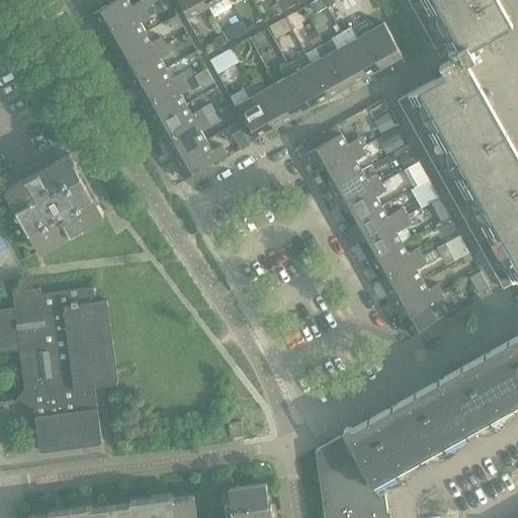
[(116,0),(93,13),(103,32),(146,9),(141,1),(132,6),(127,0),(116,0)]
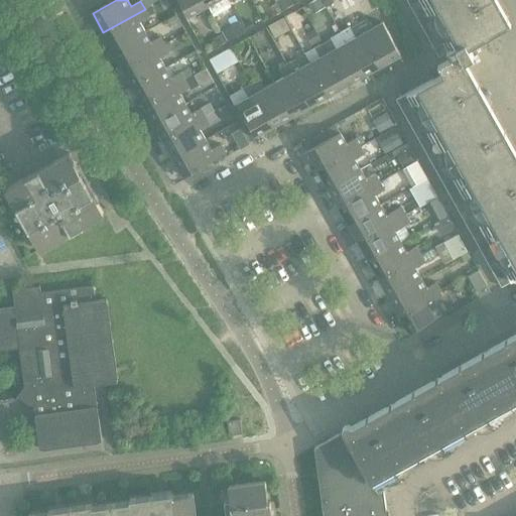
[(204,0),(179,0),(189,16),(208,6),(204,0)]
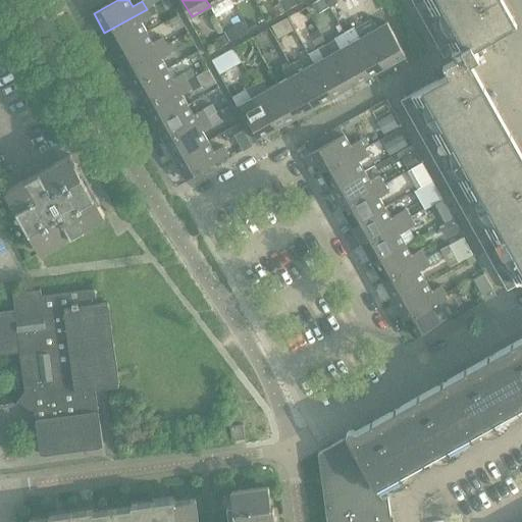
[(206,0),(210,6),(211,6),(216,16),(235,7),(229,0),(206,0)]
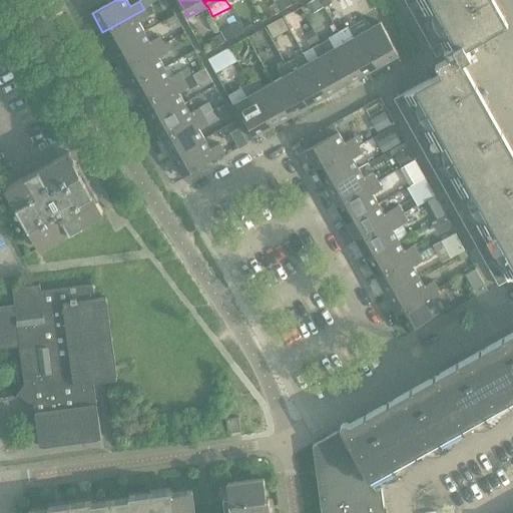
[(289,0),(277,0),(275,2),(281,12),(292,5),(289,0)]
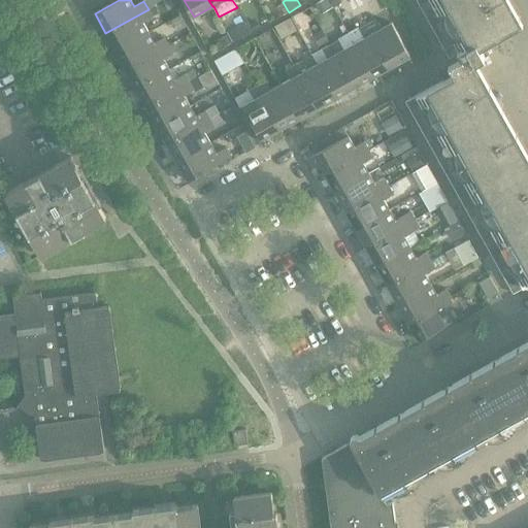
[(323,0),(322,1),(318,3),(324,13),(334,7),(329,0),(323,0)]
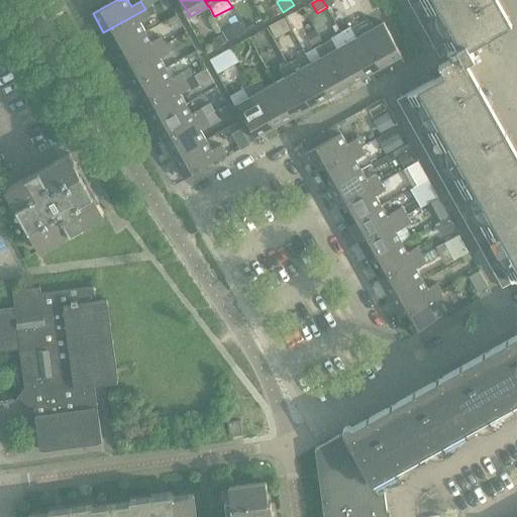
[(408,0),(441,58),(449,54),(452,58),(447,61),(430,70),(435,79),(398,100),(503,288),(516,280),(516,150),(467,62),(475,57),(471,47),(473,46),(486,39),(512,24),(498,0),(408,0)]
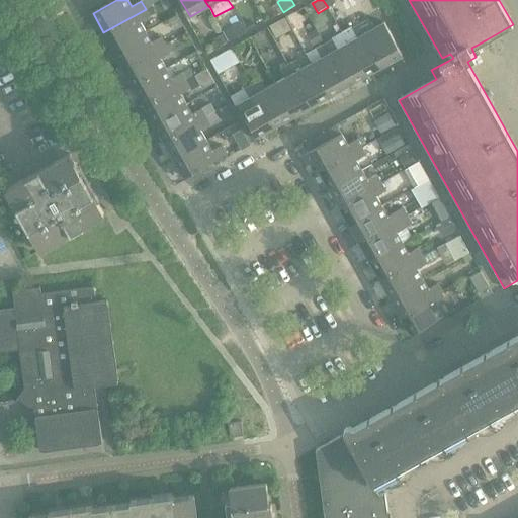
[(277,4),(269,8),(274,17),(282,12),(277,4)]
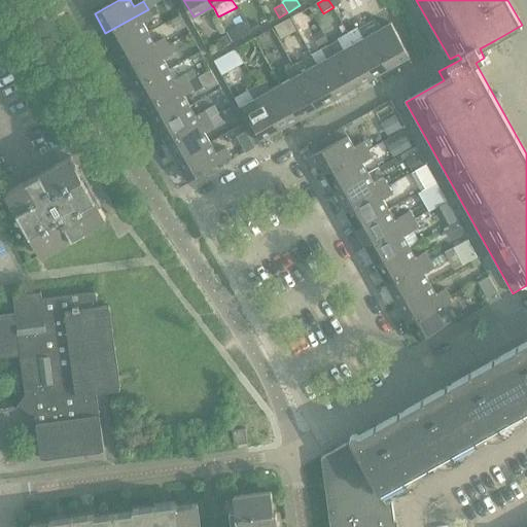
[(153,6),(148,9),(152,16),(157,14),(153,6)]
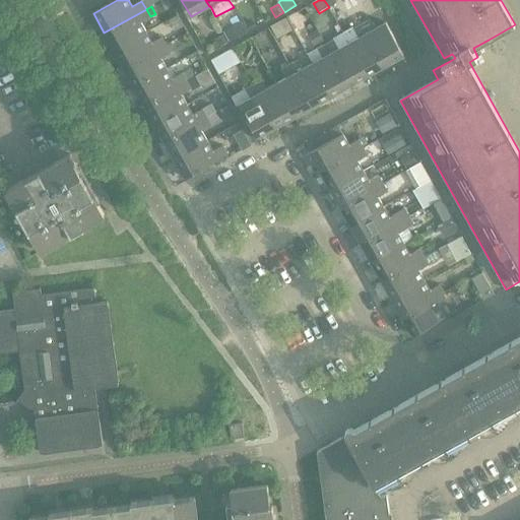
[(146,9),(104,33),(114,51),(147,33),(141,22),(150,16),(146,9)]
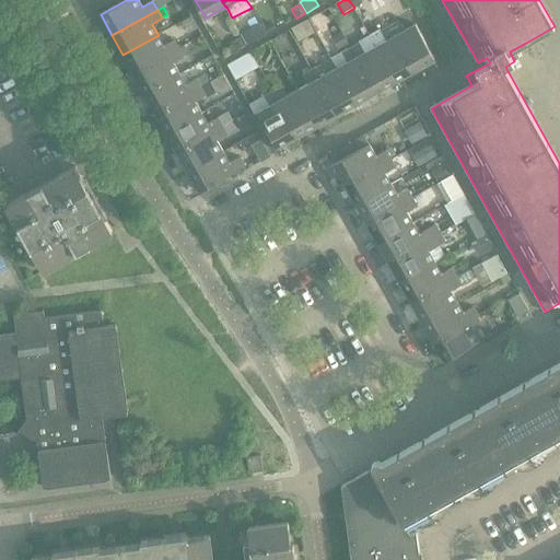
[(308,20),(291,30),(299,43),(315,33),(308,20)]
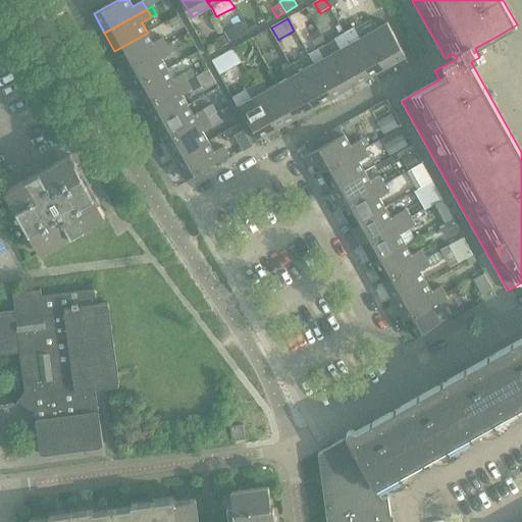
[(371,19),(363,23),(387,66),(406,55),(387,22),(376,29),(371,19)]
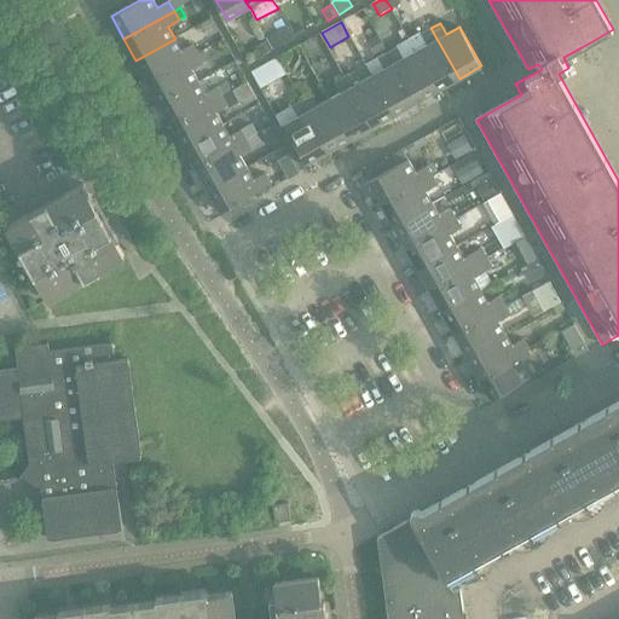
[(289,27),(267,39),(268,41),(273,51),(295,39),(289,27)]
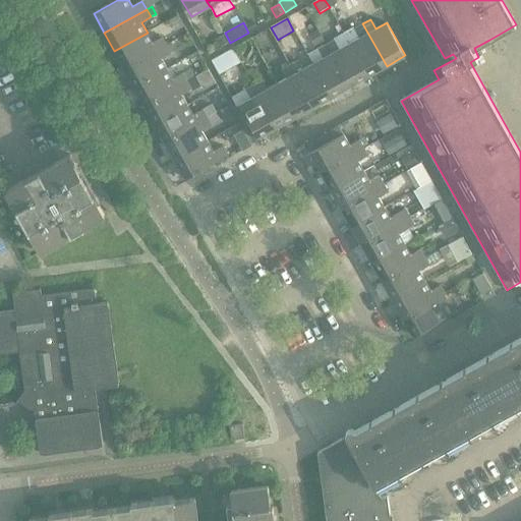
[(360,38),(350,44),(368,76),(387,66),(362,23),(354,29),(360,38)]
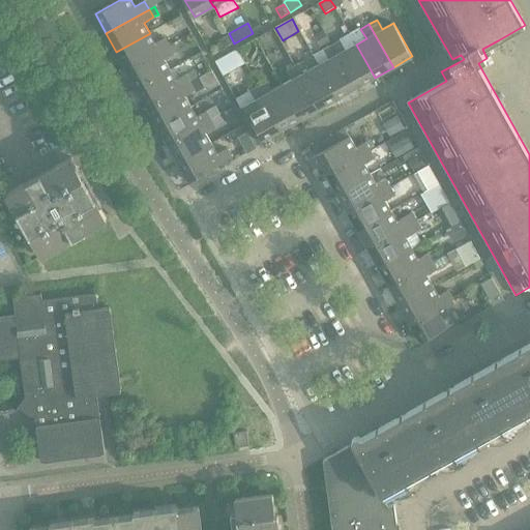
[(324,31),(316,35),(323,48),(331,42),(324,31)]
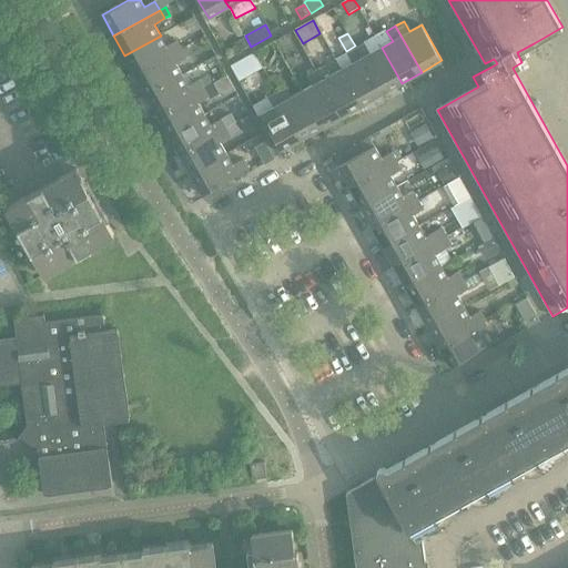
[(161,36),(124,56),(135,75),(182,49),(176,40),(166,47),(161,36)]
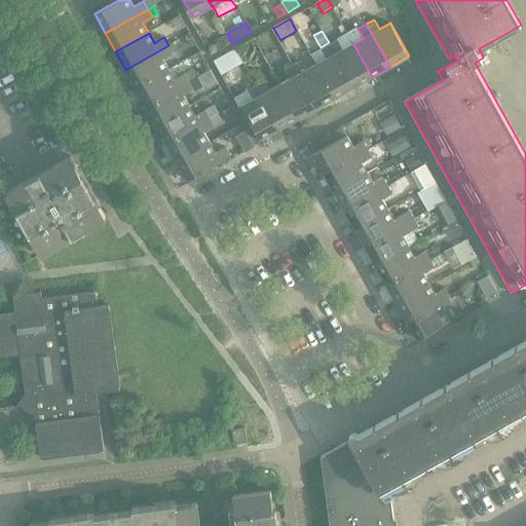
[(228,35),(219,41),(223,48),(232,43),(228,35)]
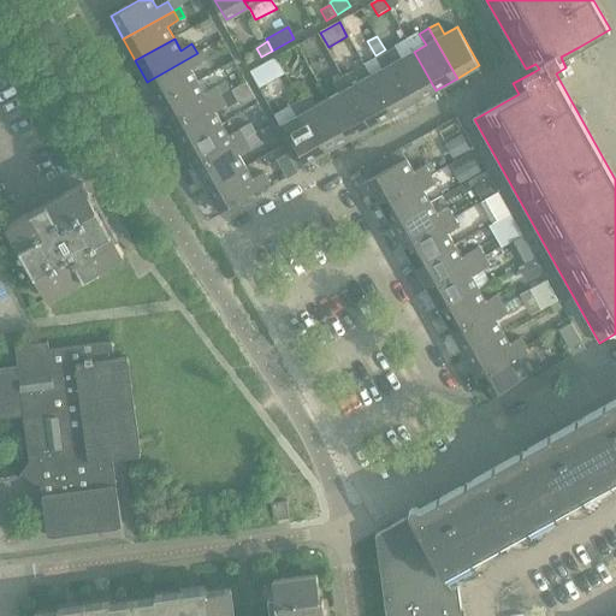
[(396,47),(386,52),(414,102),(436,90),(414,52),(402,58),(396,47)]
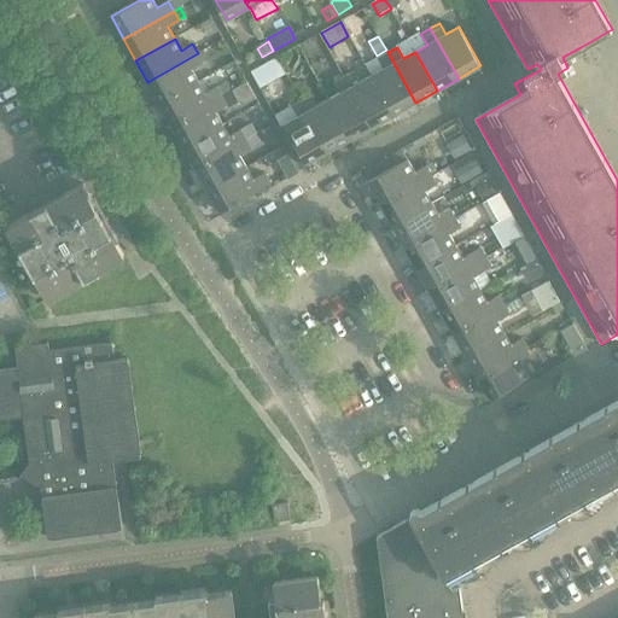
[(384,69),(372,75),(394,115),(415,103),(388,52),(378,58),(384,69)]
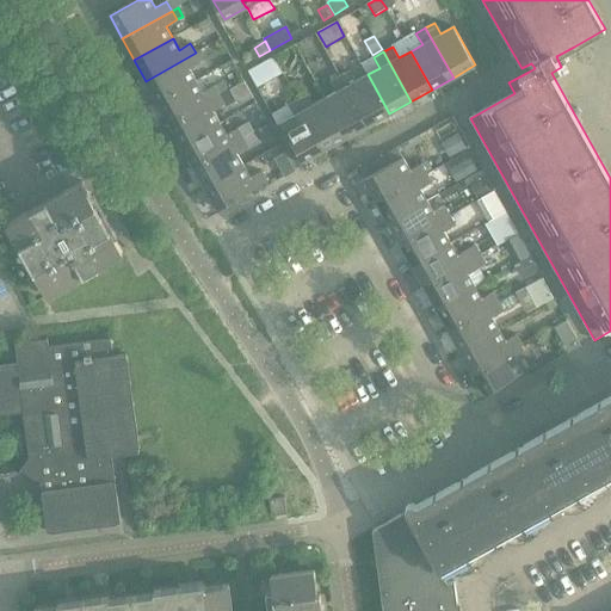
[(196,53),(146,81),(158,102),(197,80),(190,68),(201,62),(196,53)]
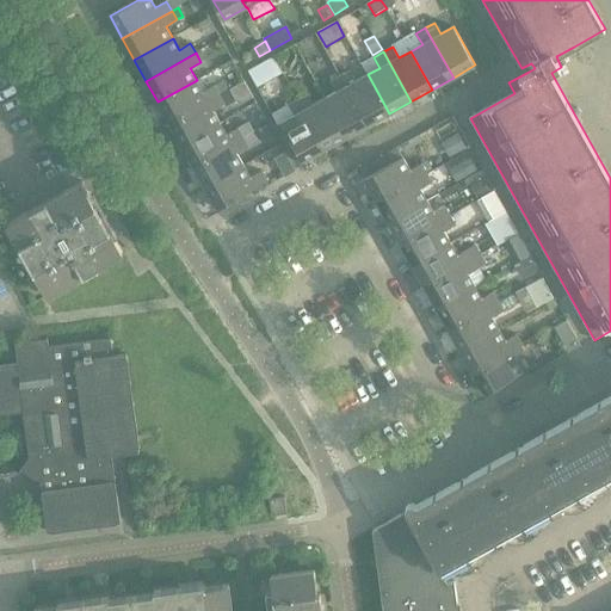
[(273,56),(264,62),(273,78),(282,73),(279,67),(273,56)]
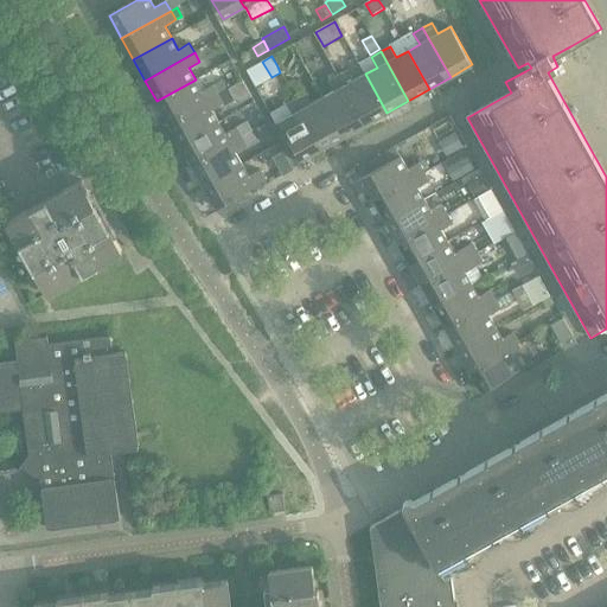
[(347,70),(338,75),(365,125),(387,113),(365,74),(353,81),(347,70)]
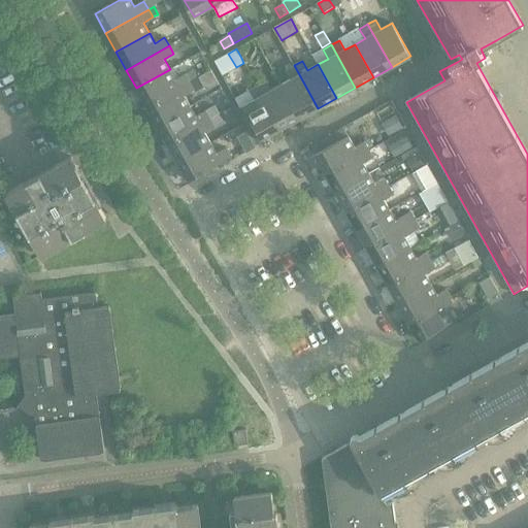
[(291,79),(282,85),(300,119),(318,108),(294,65),(286,70),(291,79)]
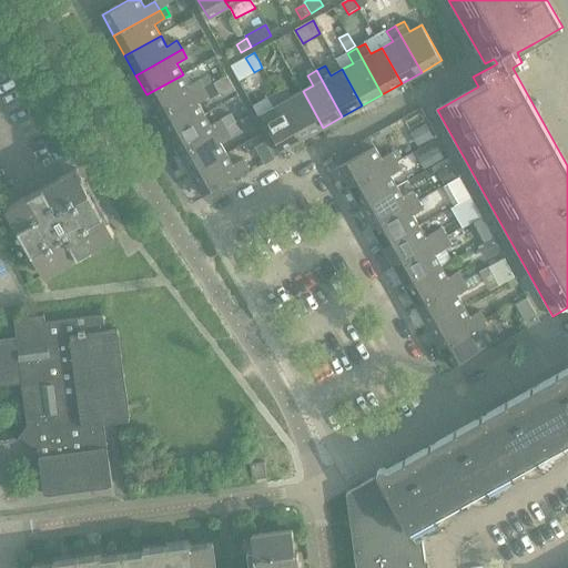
[(183,74),(146,94),(158,114),(204,89),(199,80),(189,85),(183,74)]
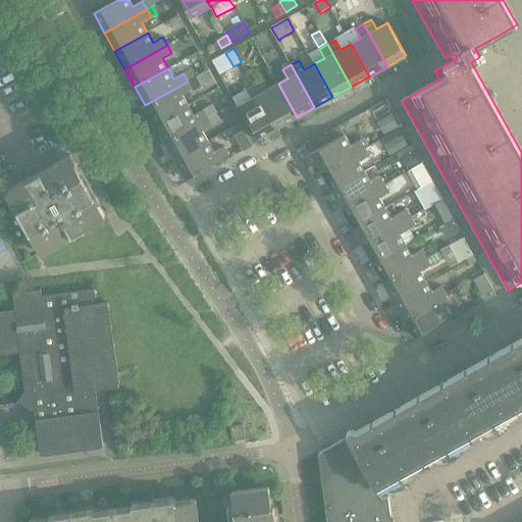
[(192,68),(183,73),(188,82),(196,76),(192,68)]
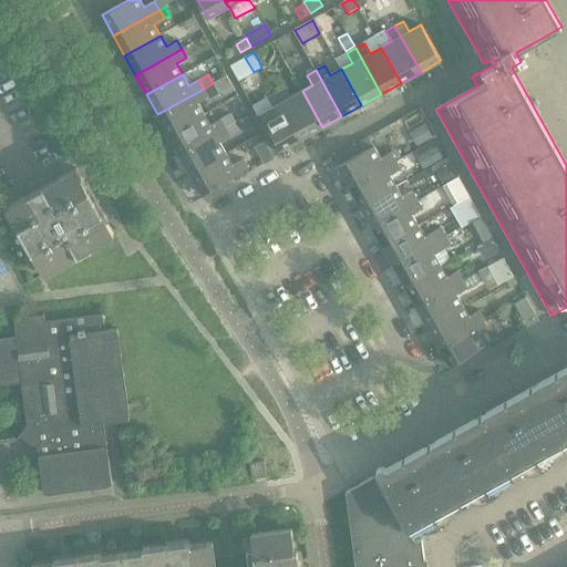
[(227,75),(214,83),(222,98),(236,90),(227,75)]
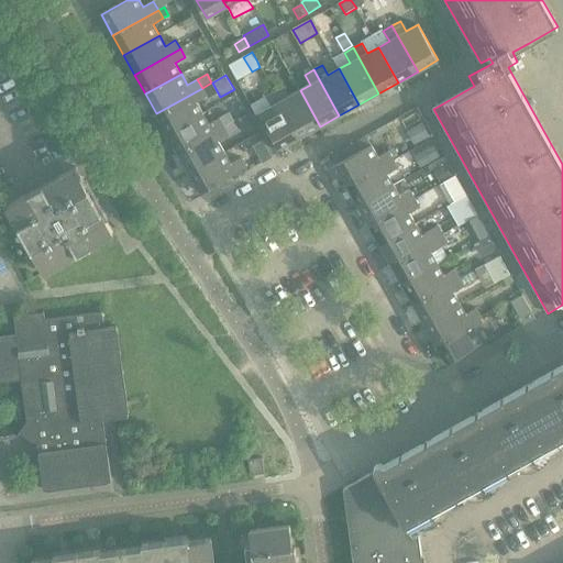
[(283,87),(275,91),(300,138),(320,127),(300,90),(289,97),(283,87)]
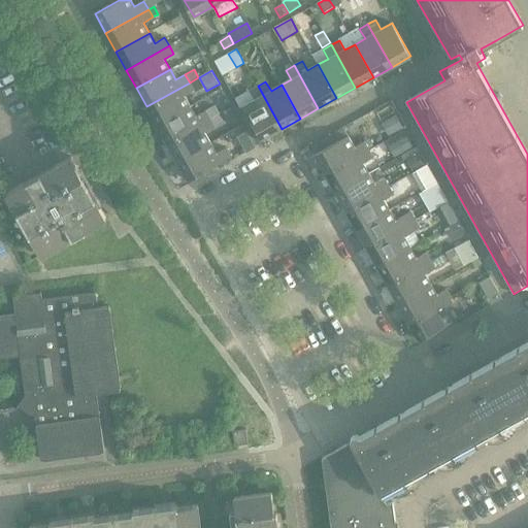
[(190,83),(146,106),(157,125),(190,106),(185,96),(194,91),(190,83)]
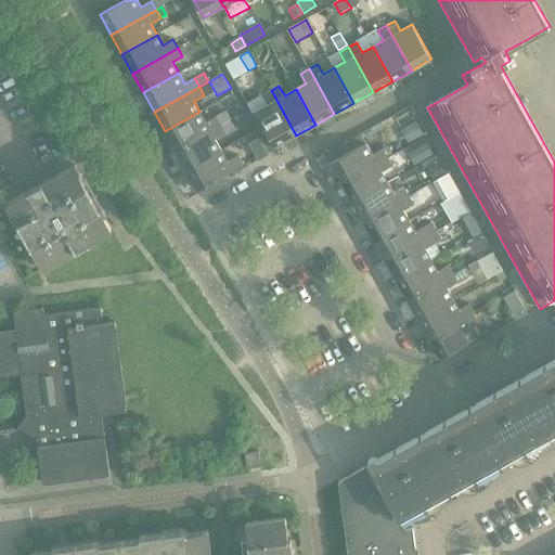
[(296,136),(271,90),(262,95),(268,105),(256,112),(275,146),(296,136)]
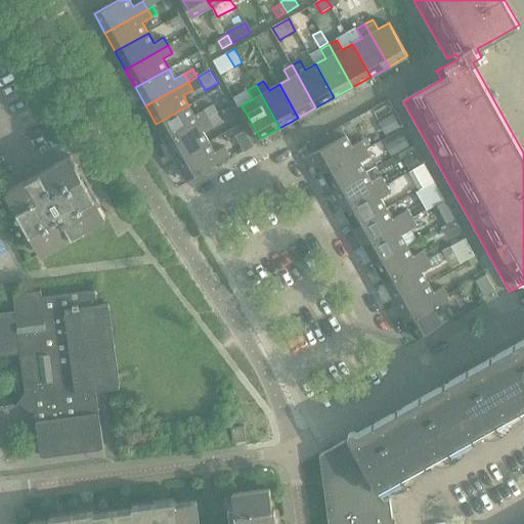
[(188,105),(156,124),(166,142),(209,118),(204,111),(194,116),(188,105)]
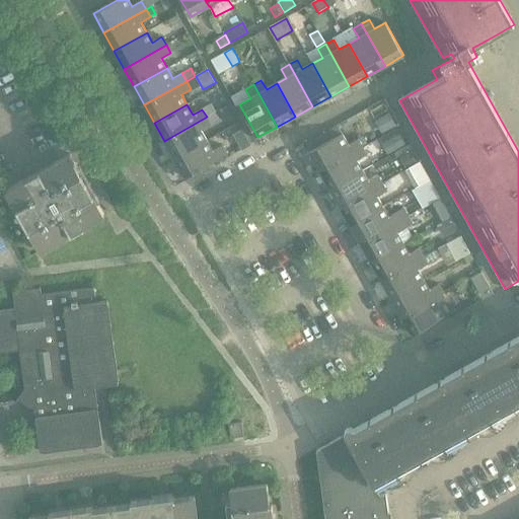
[(211,104),(202,109),(207,117),(215,113),(211,104)]
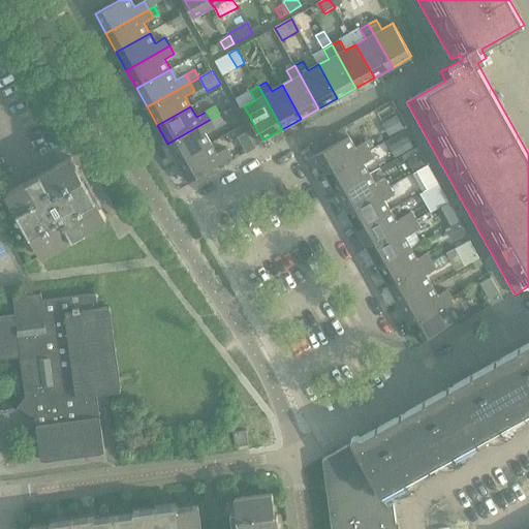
[(219,115),(211,119),(215,127),(224,122),(219,115)]
